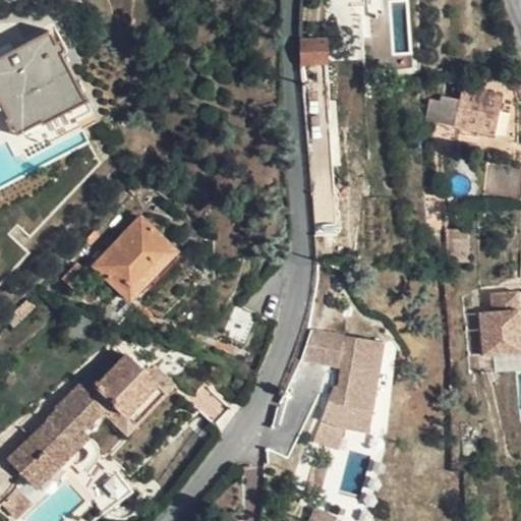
[(0,102),(17,134),(40,123),(87,100),(50,31),(0,56),(0,102)]
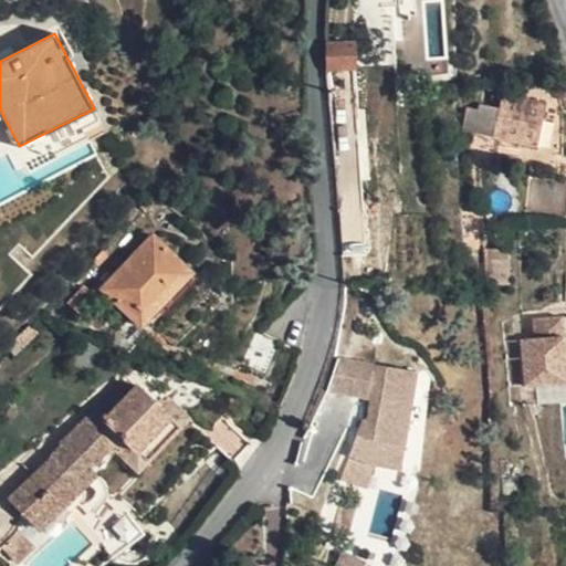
[(326,43),(327,72),(350,72),(353,109),(369,109),(368,90),(362,90),(360,71),(355,71),(353,43),(326,43)]
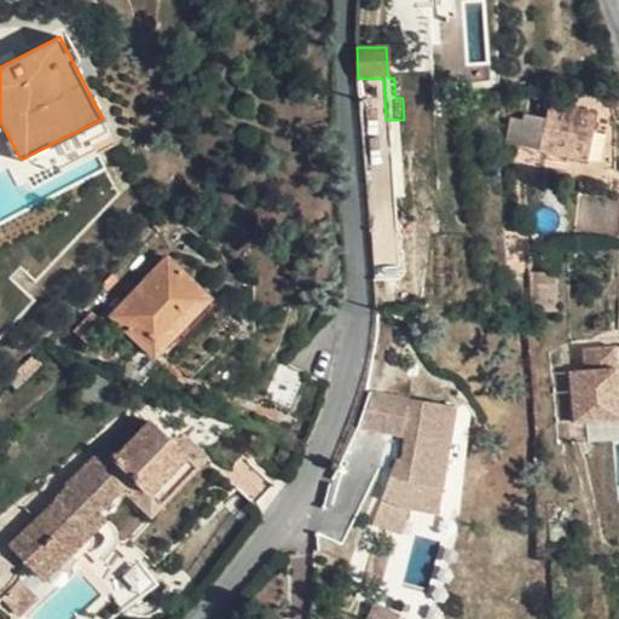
[(538,102),(533,119),(547,121),(549,104),(538,102)]
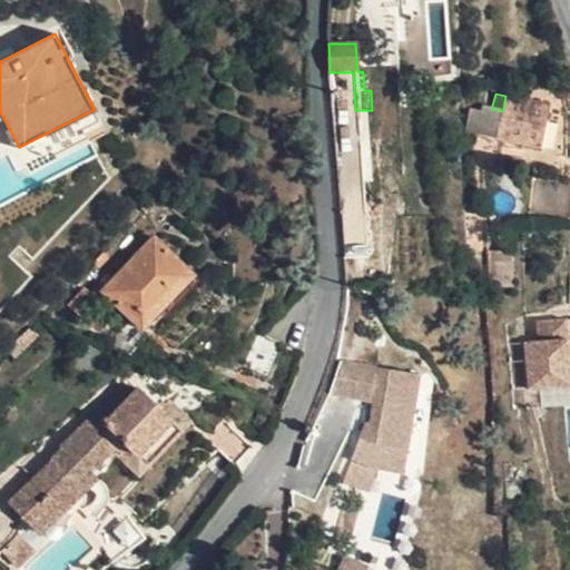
[(549,106),(505,96),(503,111),(491,109),(485,138),(540,149),(549,106)]
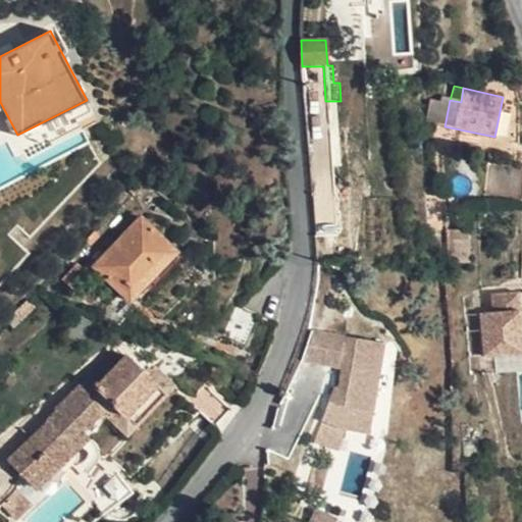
[(91,108),(87,100),(40,123),(45,132),(91,108)]
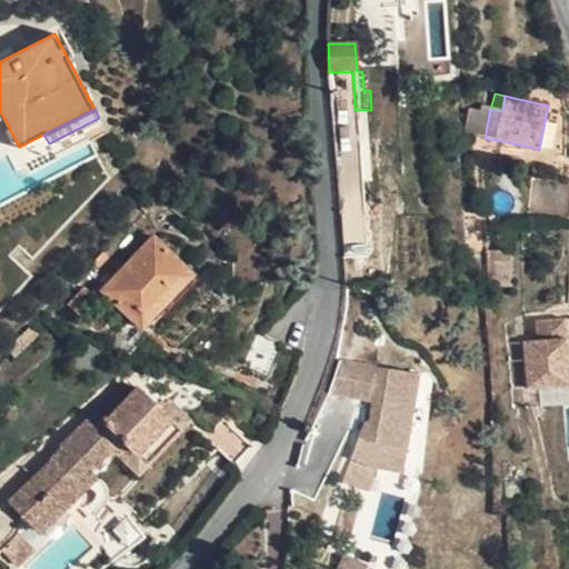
[(192,272),(153,236),(102,289),(140,326),(192,272)]
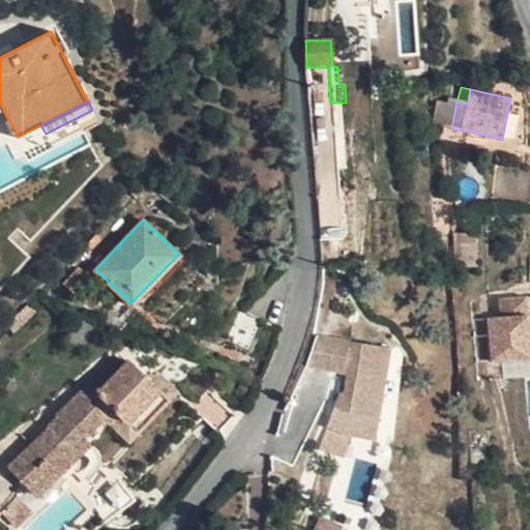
[(452,269),(459,269),(476,268),(476,246),(451,246),(452,269)]
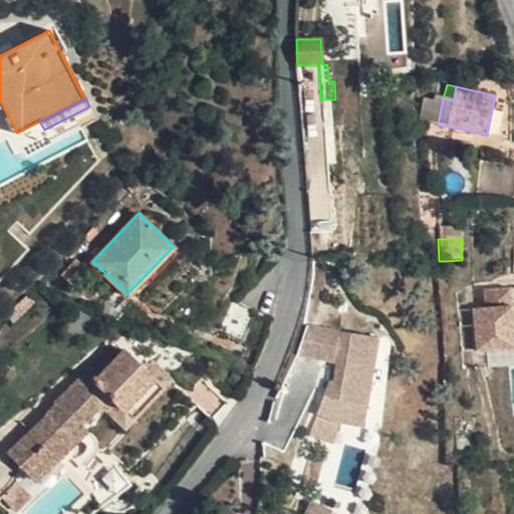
[(86,270),(76,260),(62,274),(72,285),(86,270)]
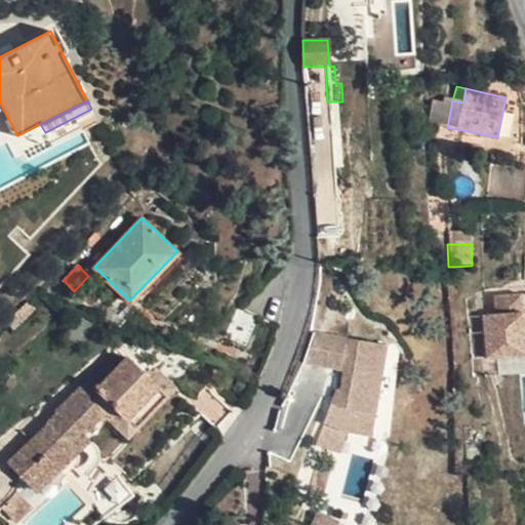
[(524,290),(493,293),(494,313),(481,314),(485,360),(524,357),(524,290)]
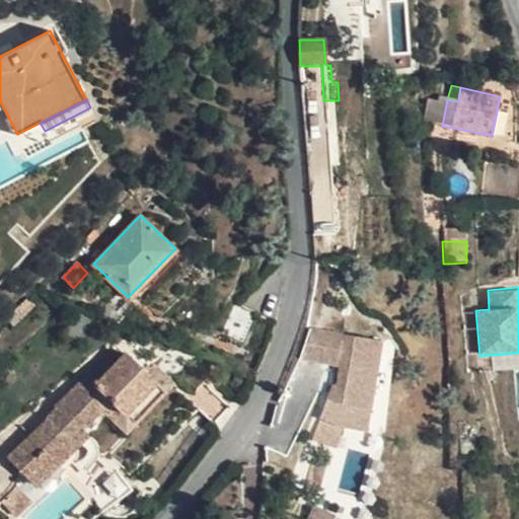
[(242,341),(253,311),(235,303),(223,332),(242,341)]
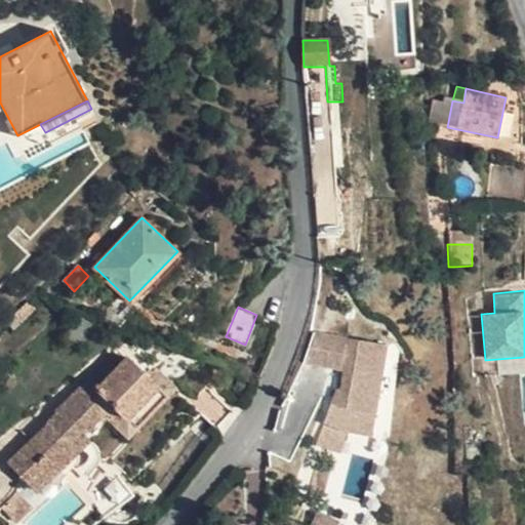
[(378,367),(306,340),(293,371),(331,386),(342,389),(332,408),(322,403),(304,435),(326,446),(348,454),(378,367)]
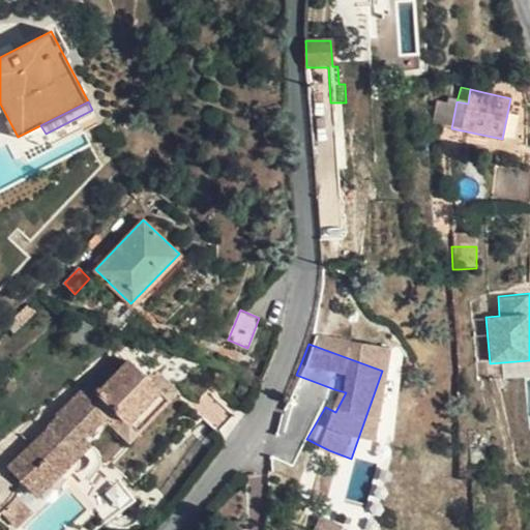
[(50,425),(51,428),(9,467),(37,495),(88,444),(83,438),(115,407),(130,421),(158,391),(128,362),(115,375),(106,366),(58,414),(59,416),(50,425)]
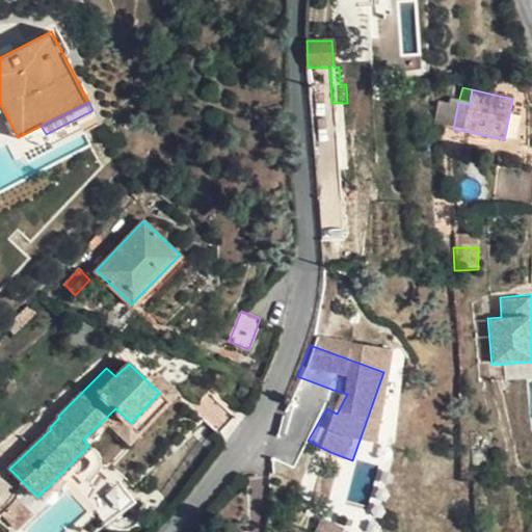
[(347,394),(336,391),(326,408),(337,414),(347,394)]
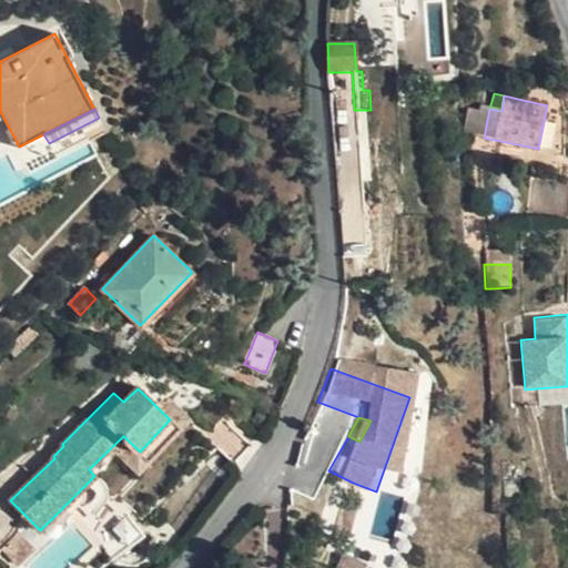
[(232,464),(251,444),(224,418),(206,438),(232,464)]
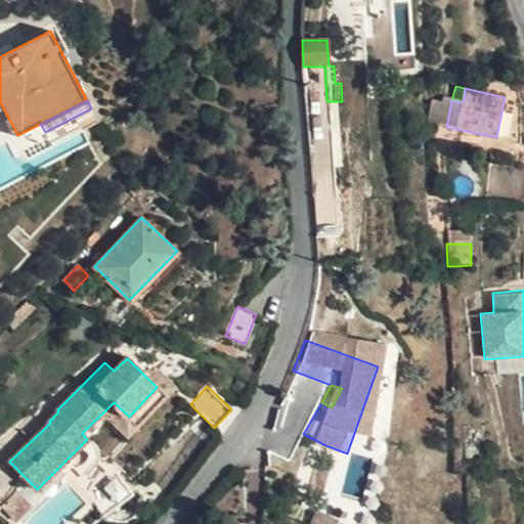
[(314,465),(325,445),(303,434),(293,453),(314,465)]
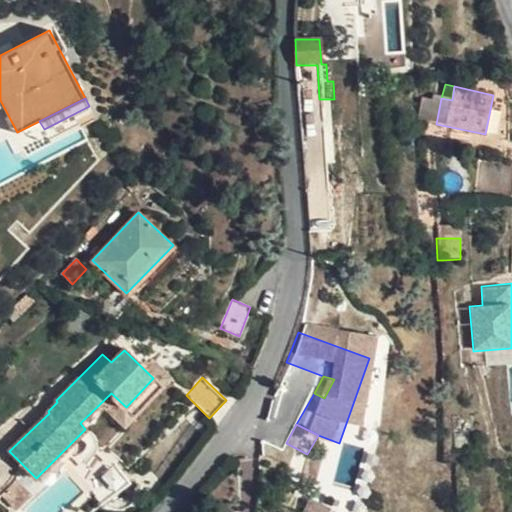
[(128,483),(117,470),(100,486),(110,499),(128,483)]
